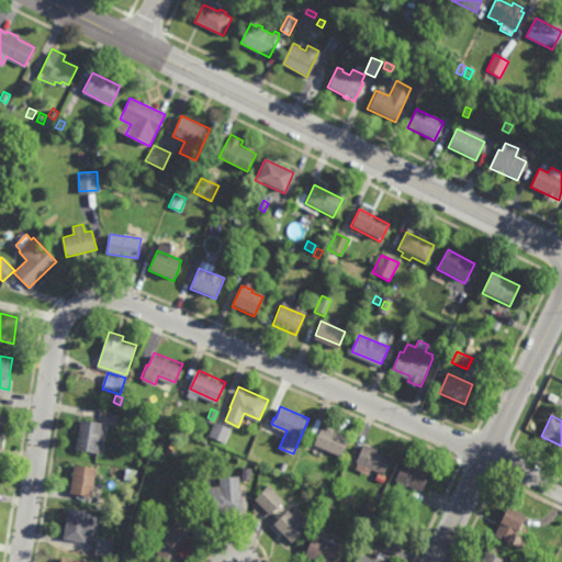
[(100,450),(78,448),(82,417),(104,420),(100,450)]
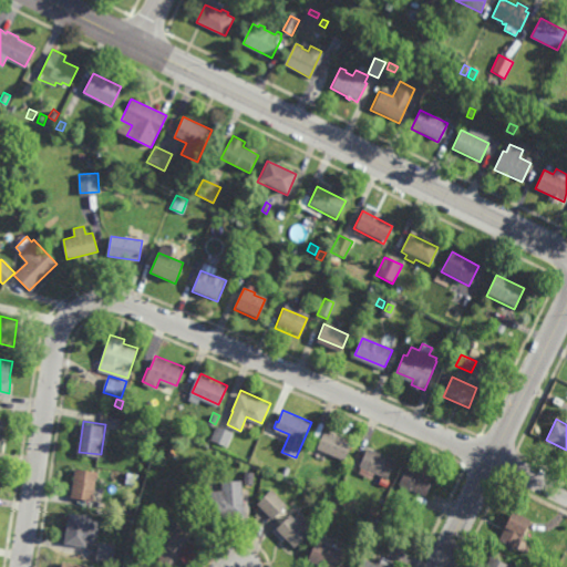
[(228,446),(212,439),(218,423),(235,431),(228,446)]
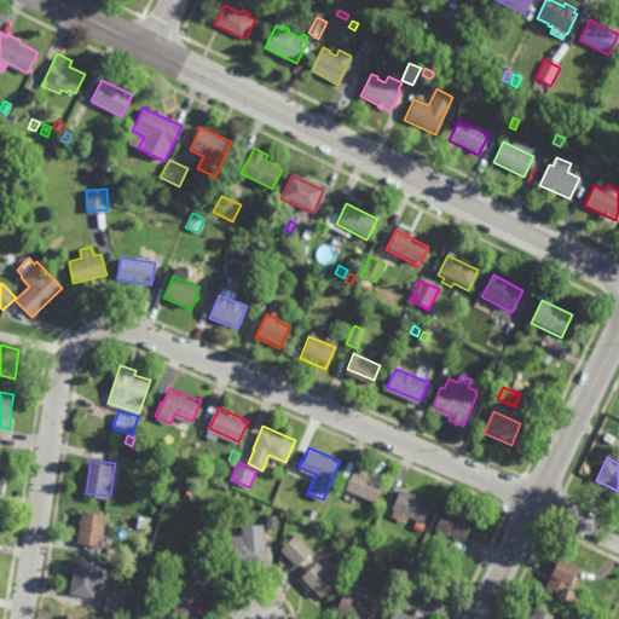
[(385,481),(376,502),(346,487),(356,467),(385,481)]
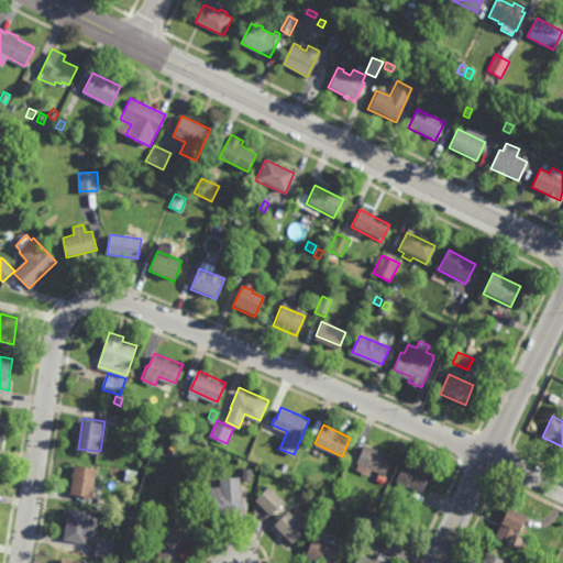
[(386,474),(357,463),(365,443),(394,455),(386,474)]
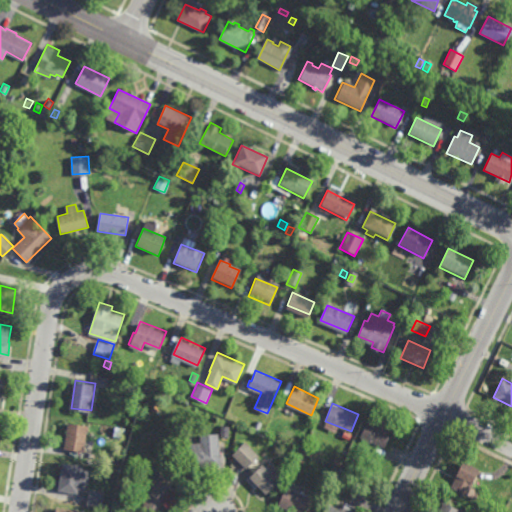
[(384,446),(372,441),(371,443),(366,441),(367,439),(361,437),(369,418),(392,428),(384,446)]
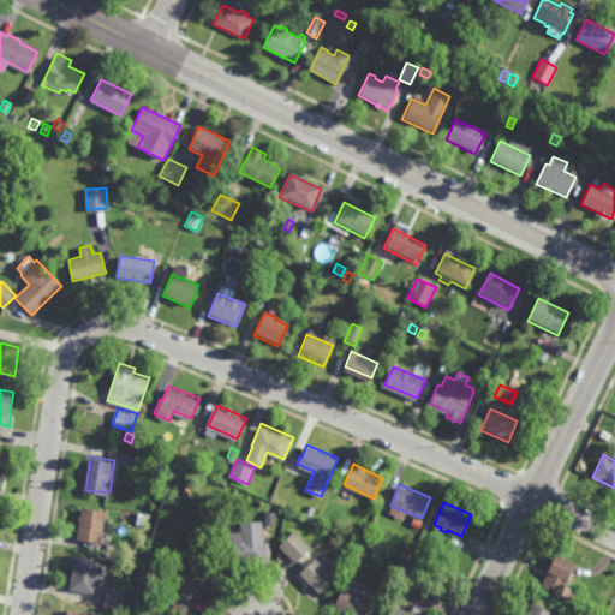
[(311,517),(305,514),(310,505),(315,507),(311,517)]
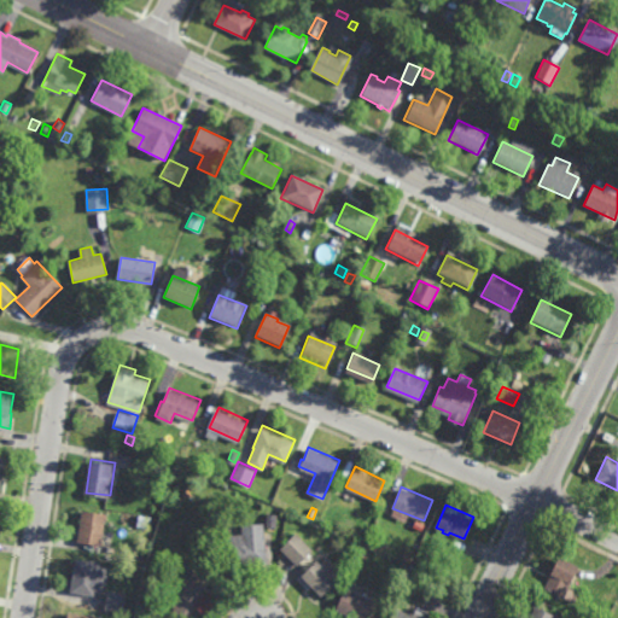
[(108,519),(105,519),(101,544),(79,541),(83,508),(109,513),(108,519)]
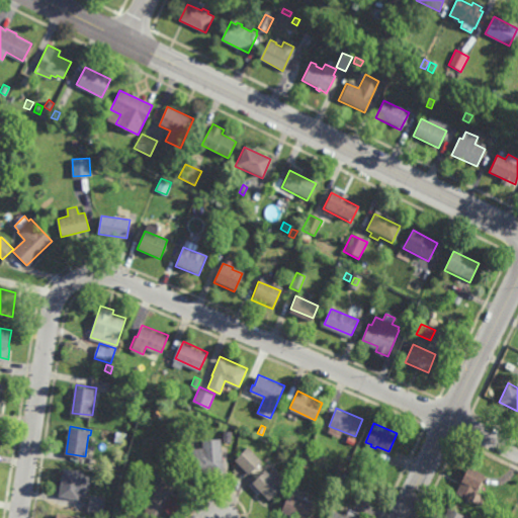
[(235,443),(230,442),(233,428),(238,429),(235,443)]
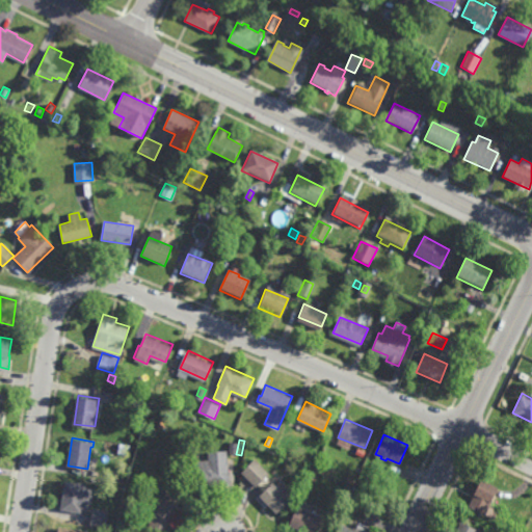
[(128,453),(120,452),(121,442),(130,444),(128,453)]
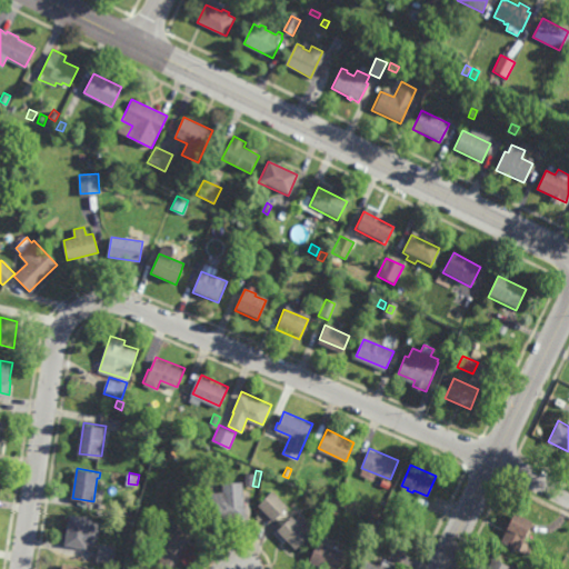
[(208,519),(206,491),(223,490),(222,481),(243,480),(246,516),(208,519)]
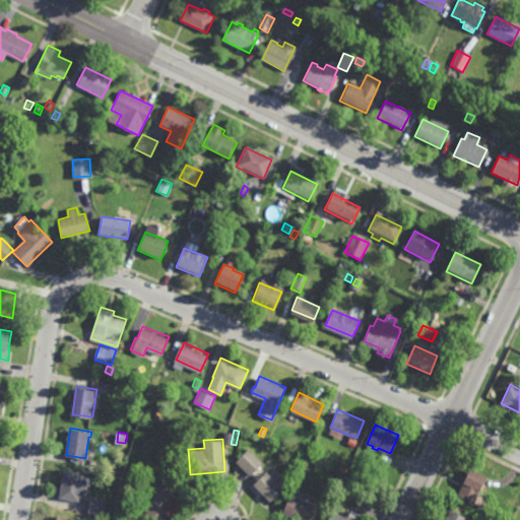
[(303,451),(296,448),(298,443),(305,446),(303,451)]
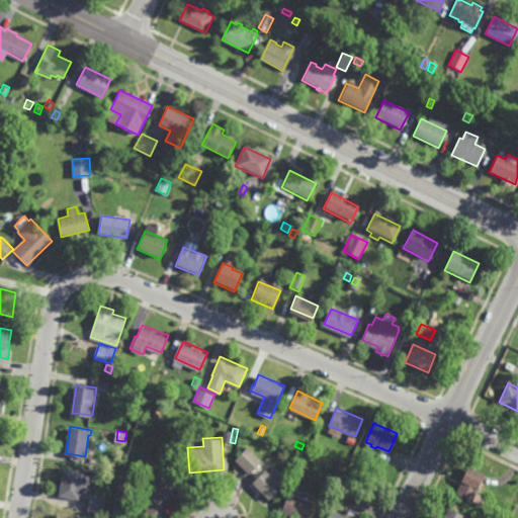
[(249,473),(235,458),(249,445),(263,460),(249,473)]
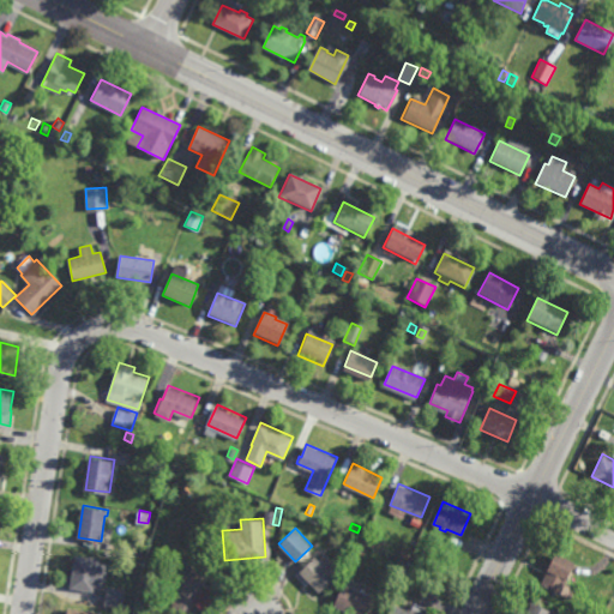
[(362,558),(354,554),(359,545),(367,548),(362,558)]
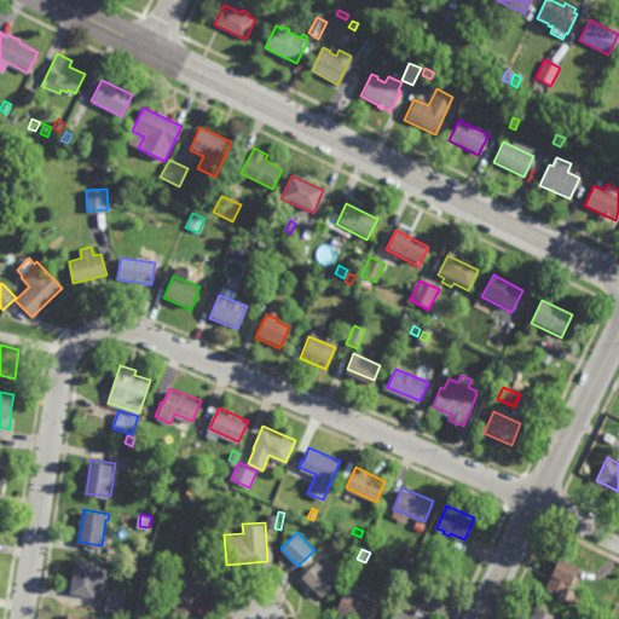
[(566,599),(547,588),(563,555),(579,563),(577,568),(580,570),(566,599)]
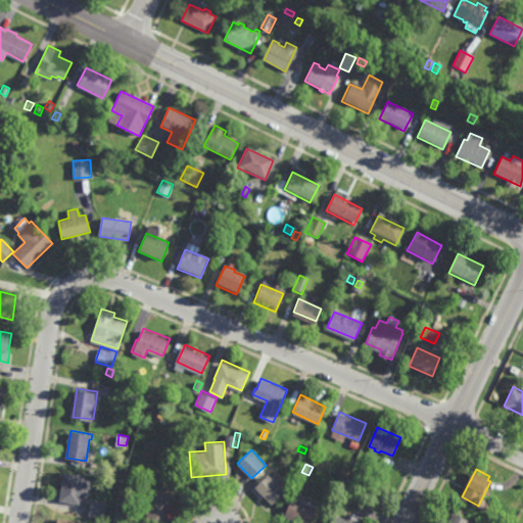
[(348,478),(341,475),(343,470),(350,473),(348,478)]
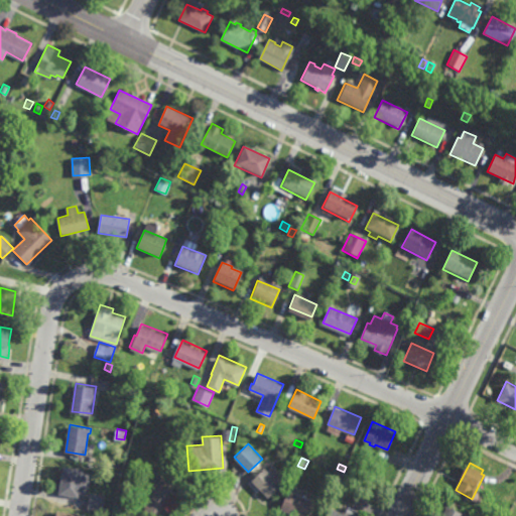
[(90,489),(88,489),(87,495),(79,494),(79,496),(59,493),(63,465),(84,468),(83,472),(92,474),(90,489)]
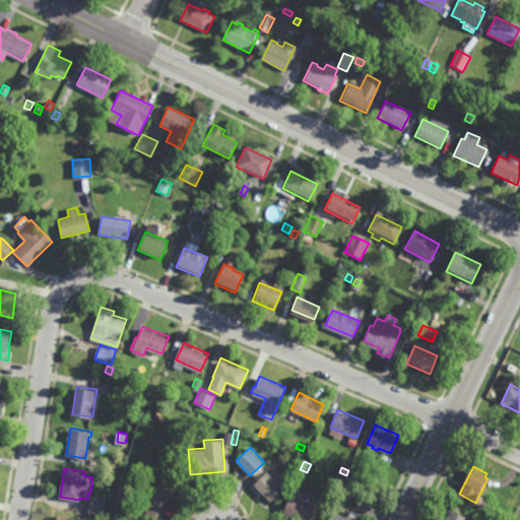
[(270,501),(254,484),(268,471),(284,488),(270,501)]
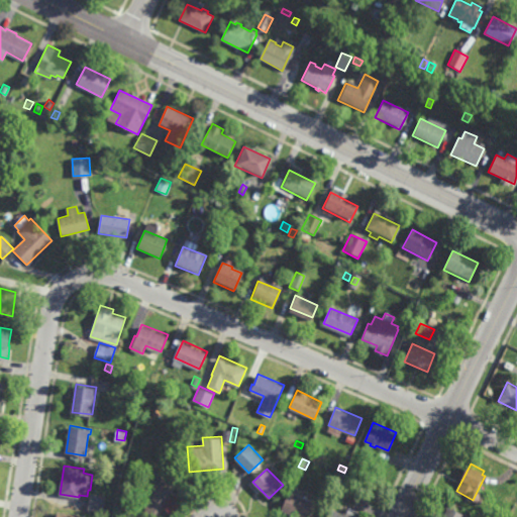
[(360,482),(351,478),(353,472),(364,477),(360,482)]
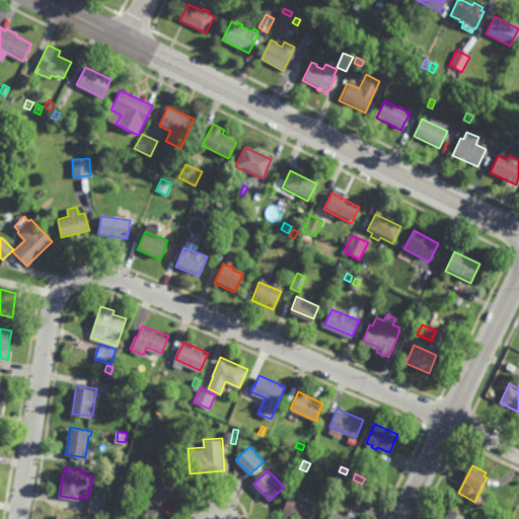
[(163,518),(158,518),(146,513),(147,511),(145,510),(147,505),(149,506),(158,484),(176,492),(163,518)]
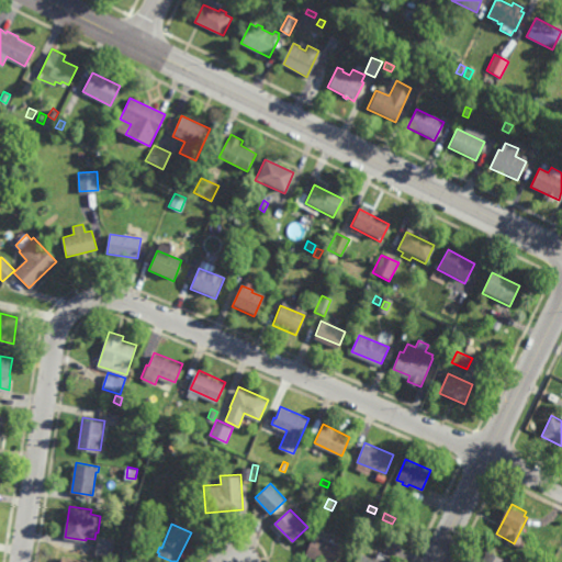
[(335,561),(323,561),(306,555),(315,534),(343,544),(335,561)]
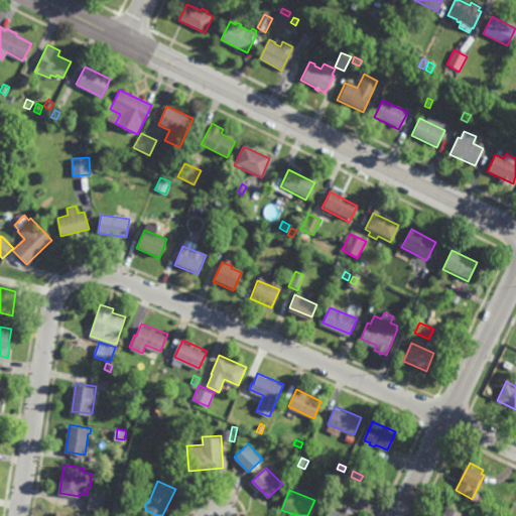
[(104,510),(89,508),(91,493),(106,495),(104,510)]
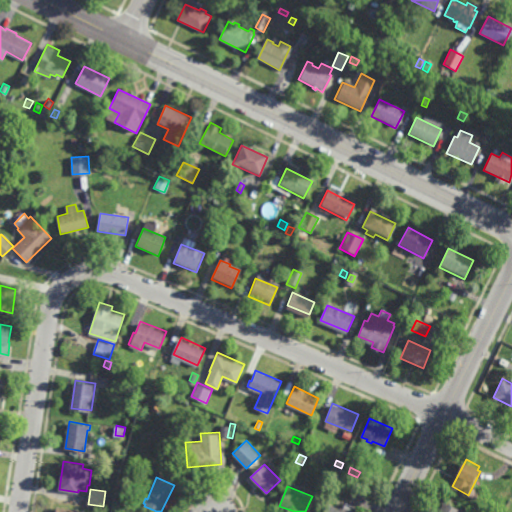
[(506,501),(499,499),(502,492),(508,495),(506,501)]
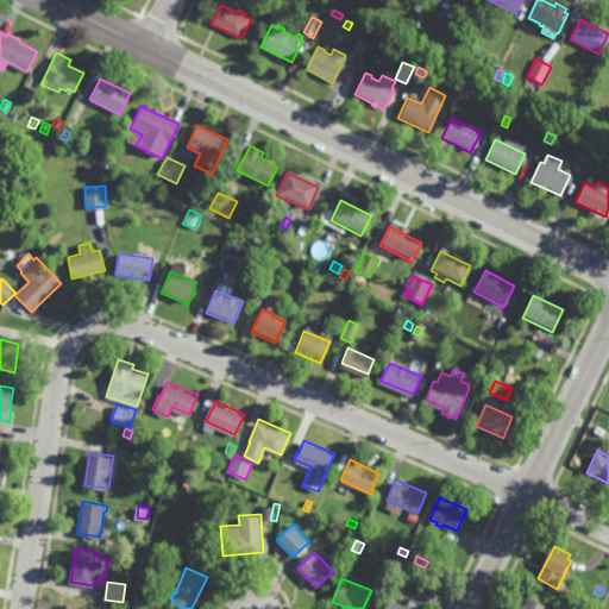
[(522,608),(529,596),(550,606),(547,608),(522,608)]
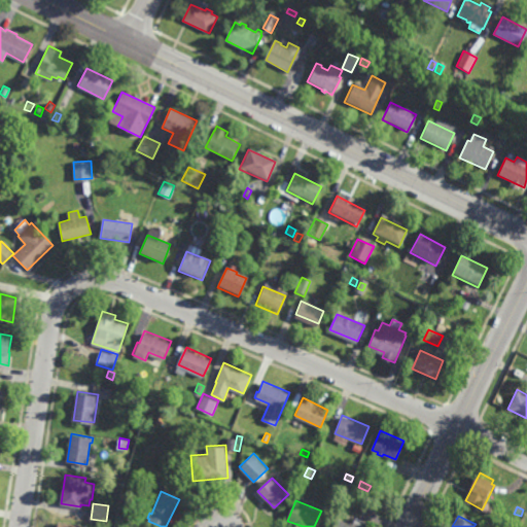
[(335,526),(339,518),(357,526),(335,526)]
